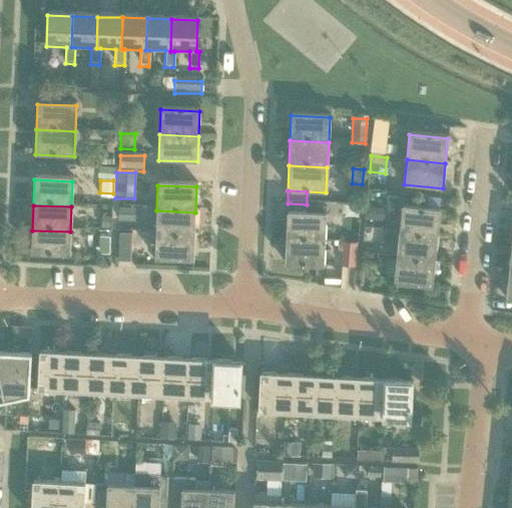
[(385,211),(369,208),(367,221),(383,223),(385,211)]
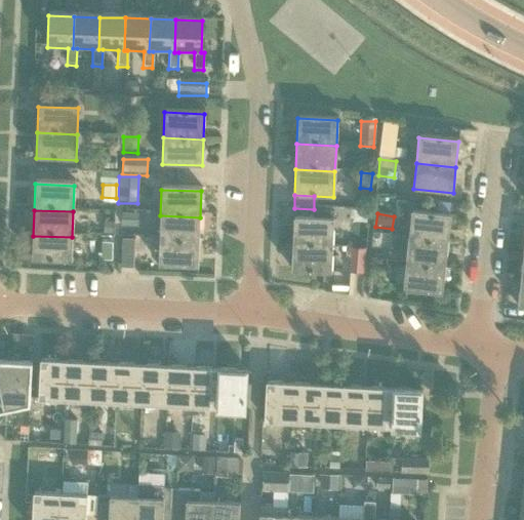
[(137,214),(123,214),(122,229),(137,229),(137,214)]
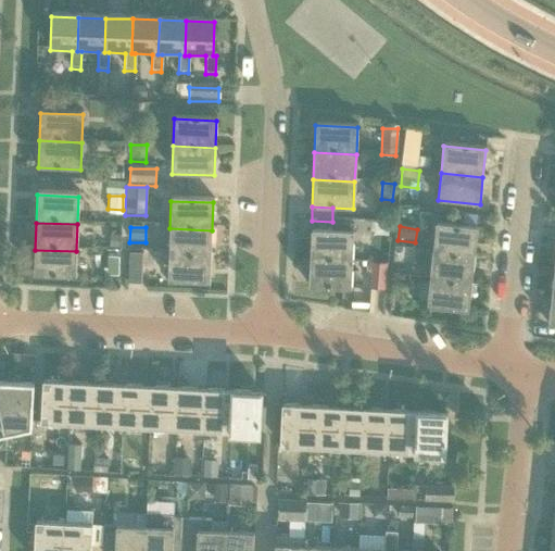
[(434,227),(432,254),(474,259),(477,232),(434,227)]
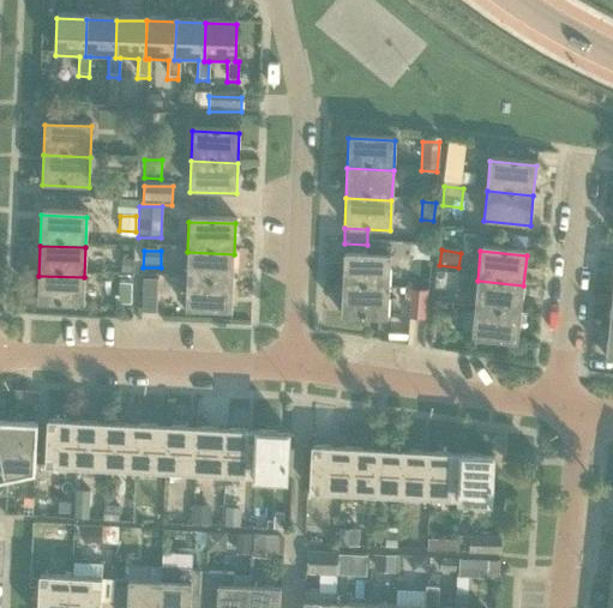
[(186,282),(233,284),(234,254),(187,252),(186,282)]
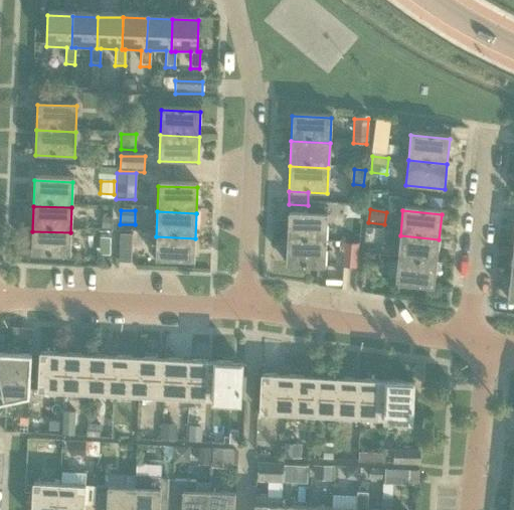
[(288,217),(287,242),(325,244),(326,218),(288,217)]
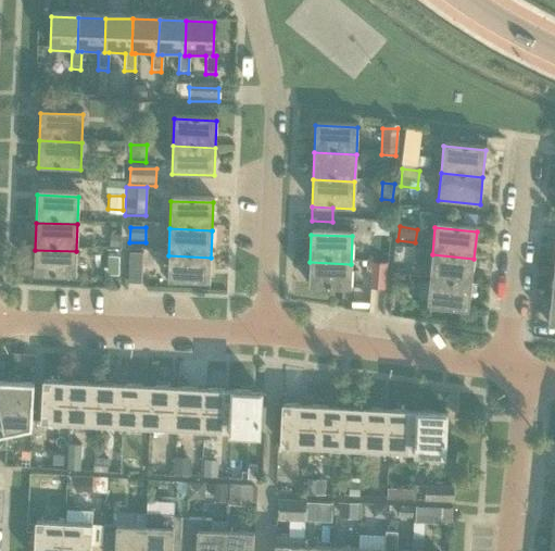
[(109,253),(118,253),(118,238),(109,238),(109,253)]
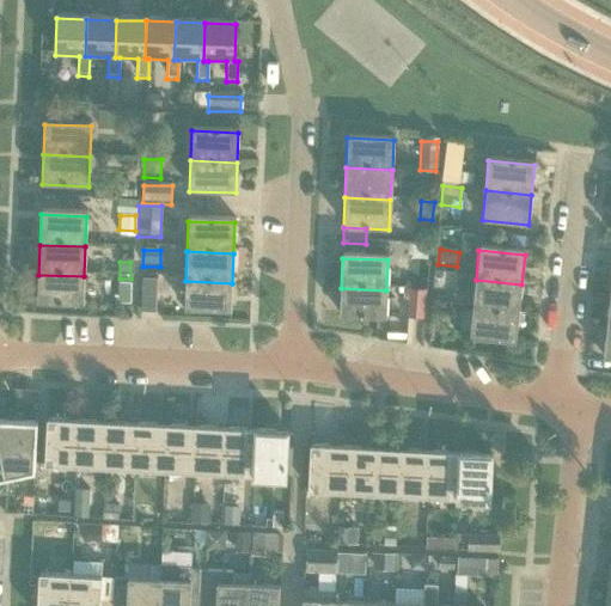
[(84,276),(38,275),(37,305),(83,307),(84,276)]
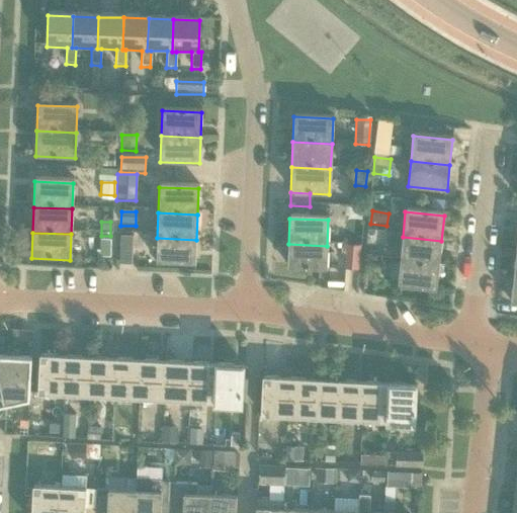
[(380,235),(368,234),(366,246),(378,248),(380,235)]
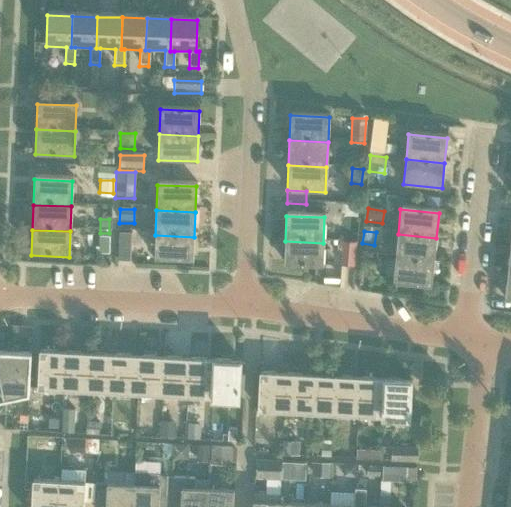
[(109,233),(100,233),(99,254),(108,255),(109,233)]
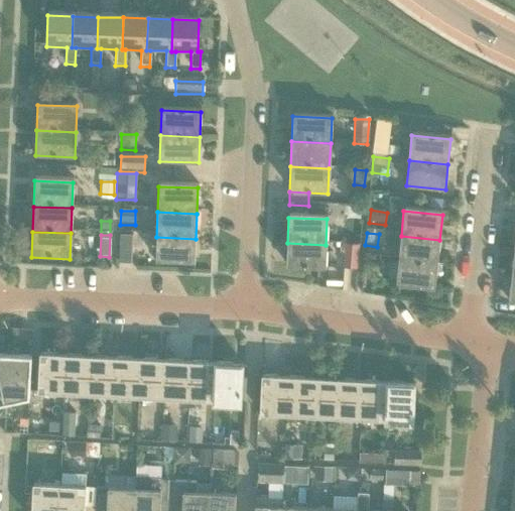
[(124,236),(120,236),(119,236),(118,261),(130,261),(130,236),(124,236)]
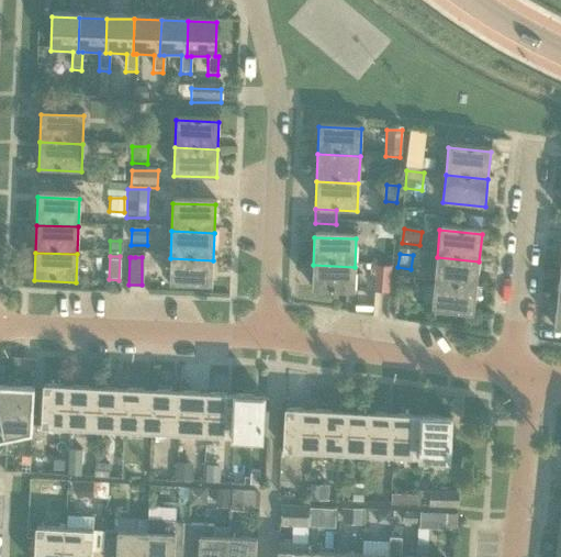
[(437,257),(434,285),(477,289),(479,262),(437,257)]
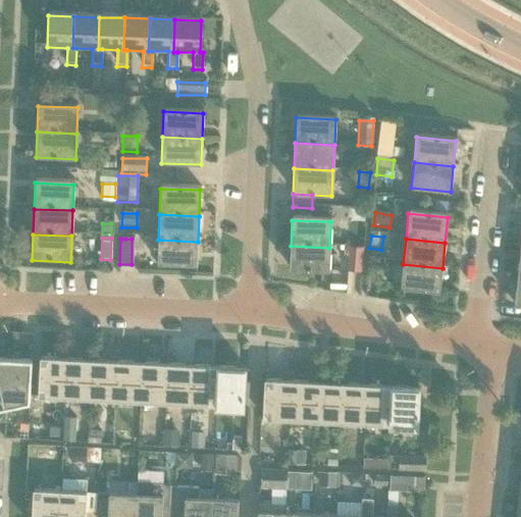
[(198,242),(158,240),(157,265),(196,267),(198,242)]
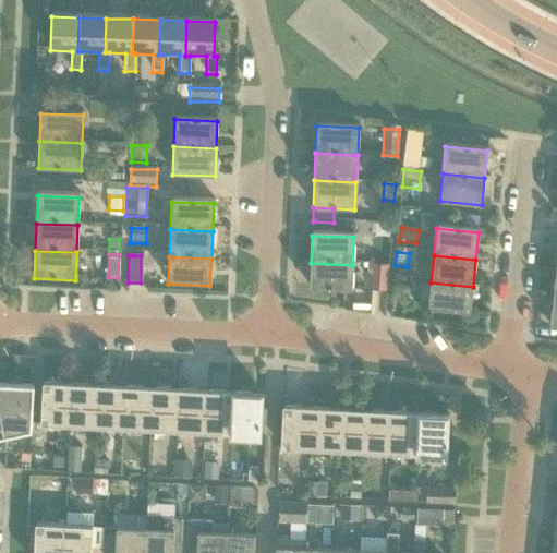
[(351,292),(352,265),(311,263),(310,290),(351,292)]
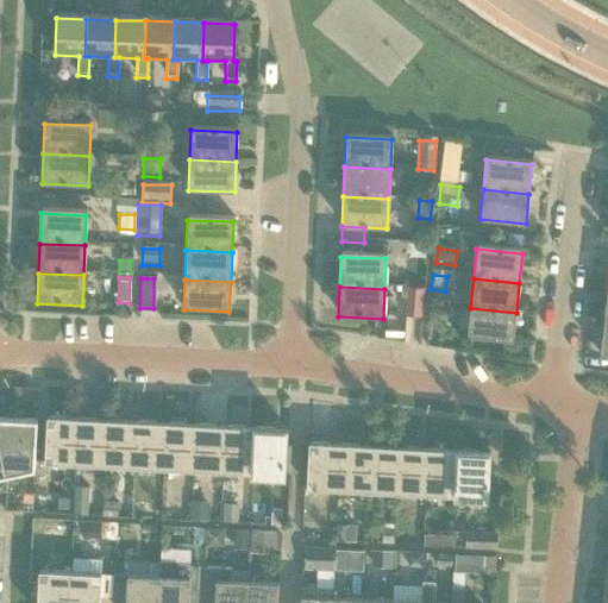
[(421,320),(422,291),(407,291),(406,320),(421,320)]
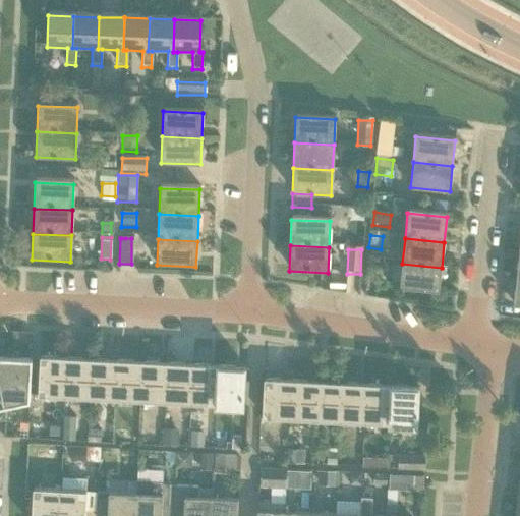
[(439,294),(442,268),(402,264),(399,289),(439,294)]
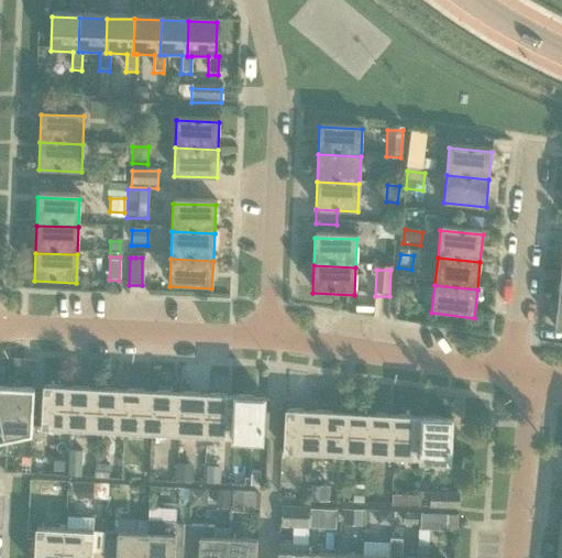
[(69,433),(72,390),(43,389),(41,430),(69,433)]
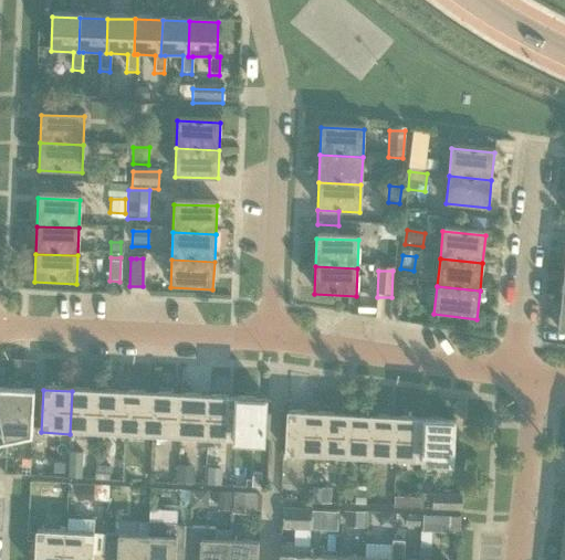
[(0,418),(32,421),(33,393),(0,391),(0,418)]
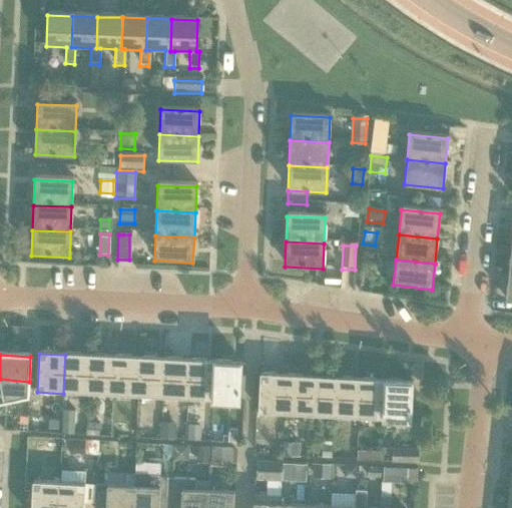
[(87,395),(90,356),(65,355),(63,394),(87,395)]
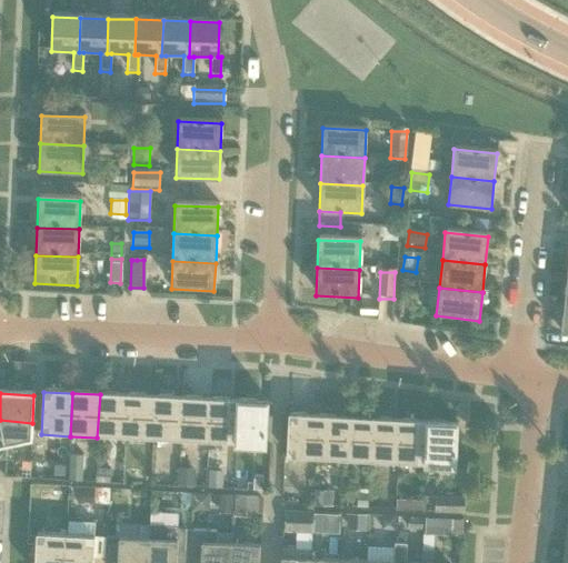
[(125,439),(127,396),(100,394),(97,438),(125,439)]
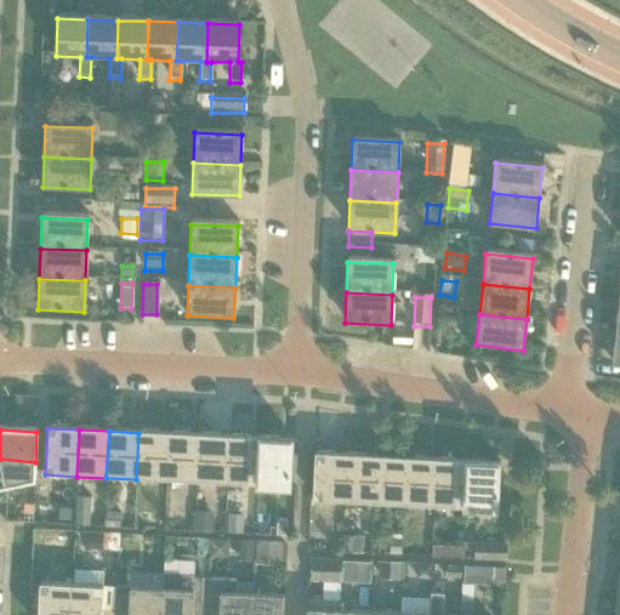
[(166,482),(169,434),(138,433),(136,479),(166,482)]
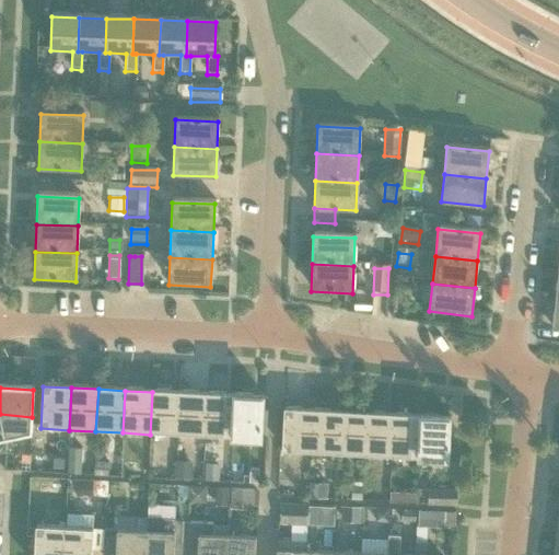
[(177,436),(179,393),(152,392),(150,435),(177,436)]
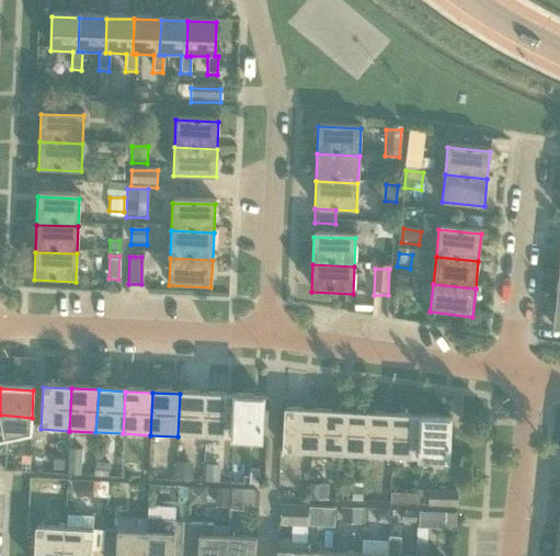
[(205,438),(207,396),(180,394),(178,437),(205,438)]
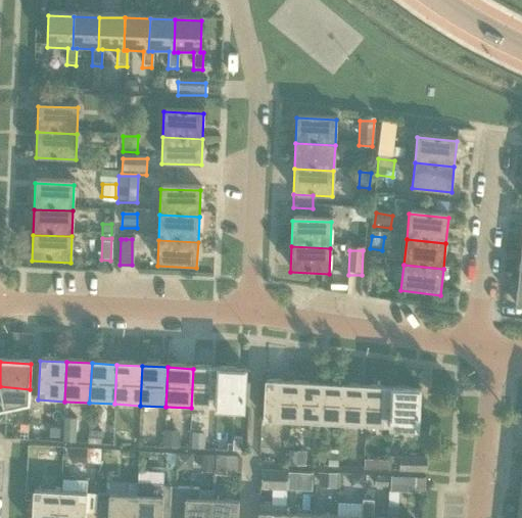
[(217,410),(219,370),(193,369),(191,408),(217,410)]
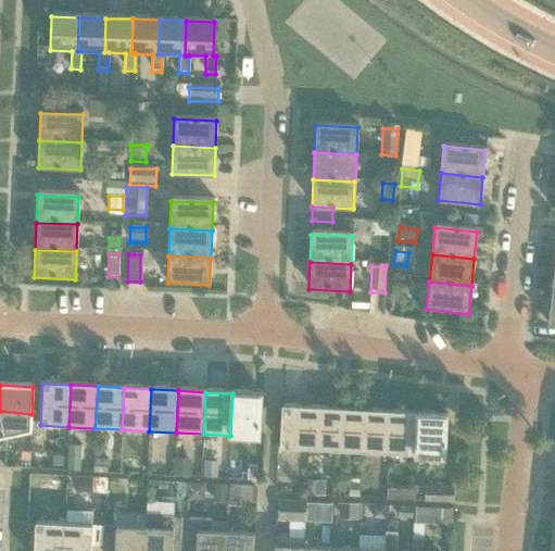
[(261,395),(232,393),(230,436),(259,437),(261,395)]
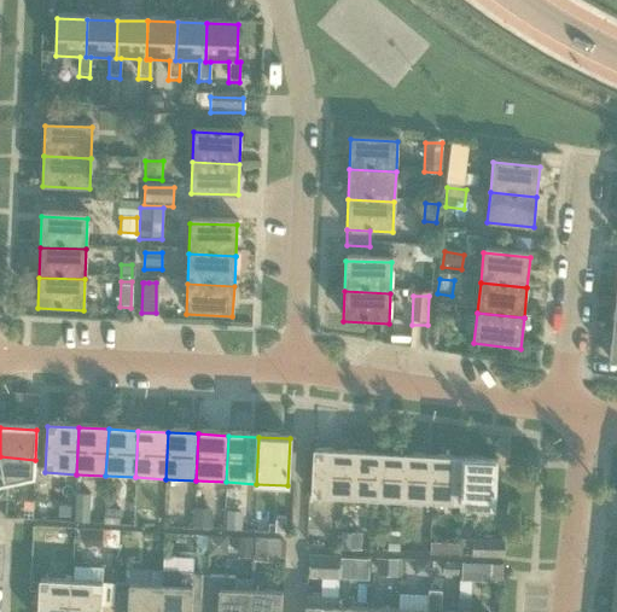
[(342,500),(344,454),(313,452),(310,499),(342,500)]
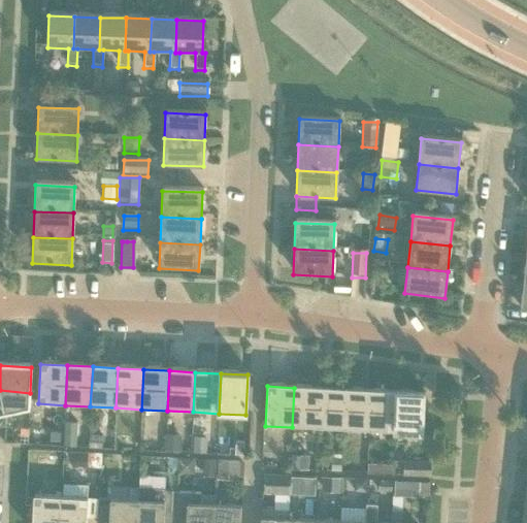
[(318,429),(320,389),(294,388),(292,427),(318,429)]
